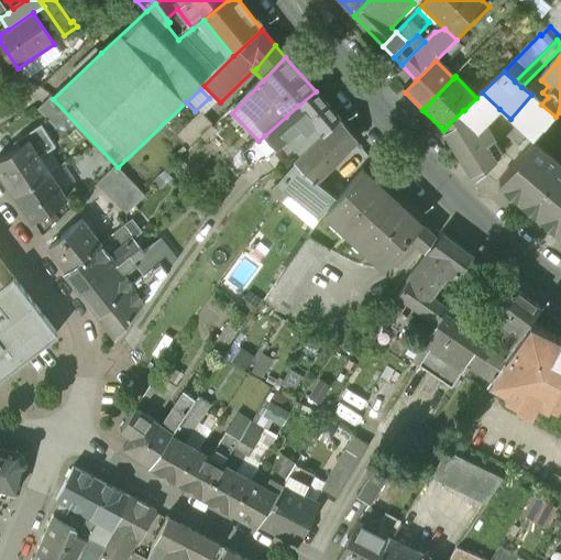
[(316,91),(286,117),(265,135),(281,151),(290,142),(306,157),(340,122),(316,91)]
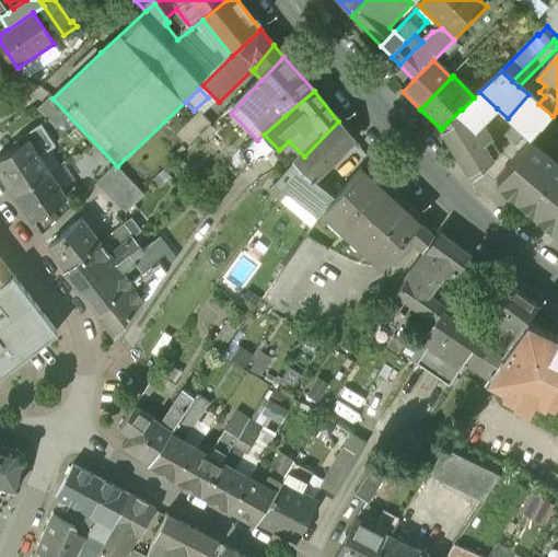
[(474,97),(462,109),(461,109),(441,129),(462,163),(485,147),(492,141),(483,124),(497,108),(479,92),(474,97)]
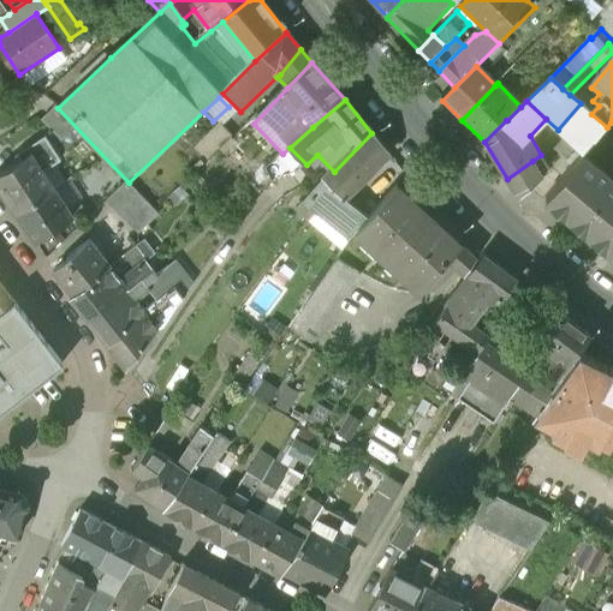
[(591,114),(581,103),(558,130),(575,145),(584,154),(607,127),(591,114)]
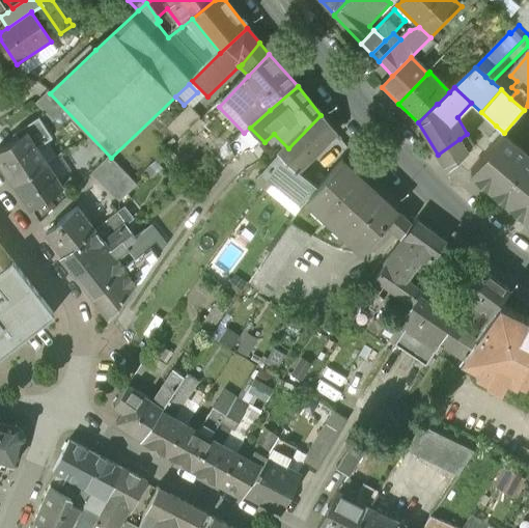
[(49,94),(38,105),(47,114),(58,104),(49,94)]
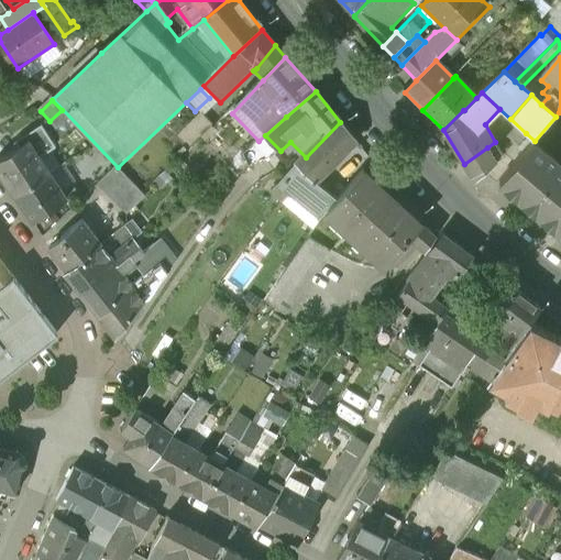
[(62,110),(50,121),(58,131),(70,119),(62,110)]
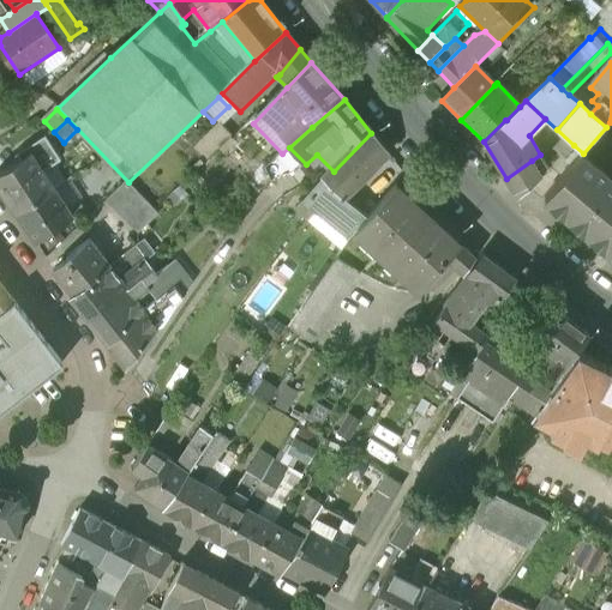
[(221,126),(196,151),(208,163),(233,139),(221,126)]
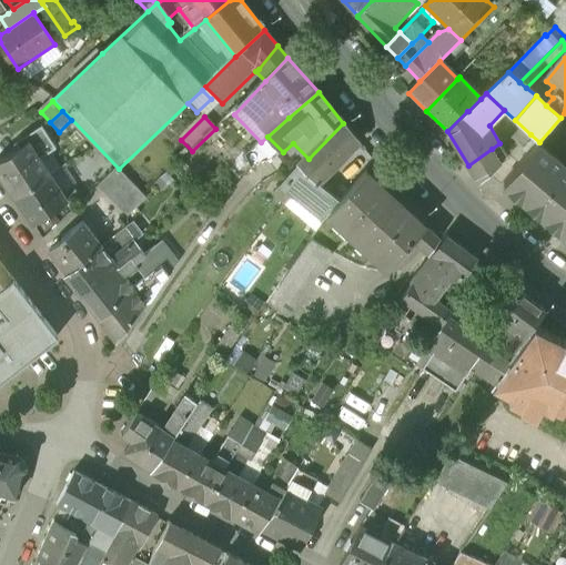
[(309,159),(301,168),(321,187),(361,145),(343,123),(309,159)]
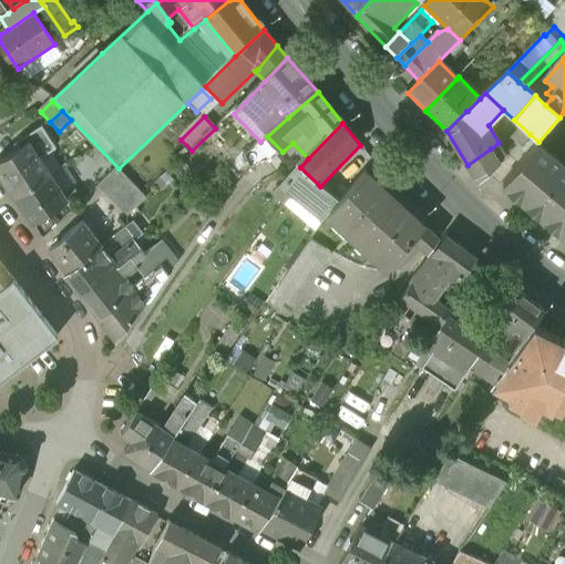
[(43,127),(16,145),(19,150),(0,162),(0,174),(16,198),(51,176),(41,160),(57,149),(43,127)]
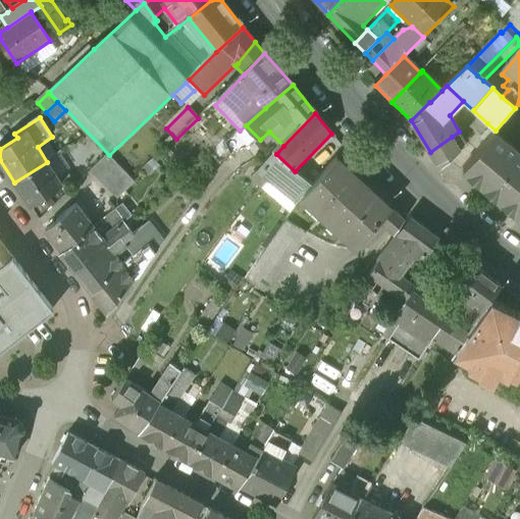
[(487,123),(478,133),(476,132),(459,150),(460,152),(459,153),(463,158),(465,155),(470,160),(475,154),(470,150),(481,138),(486,143),(495,133),(496,131),(487,123)]
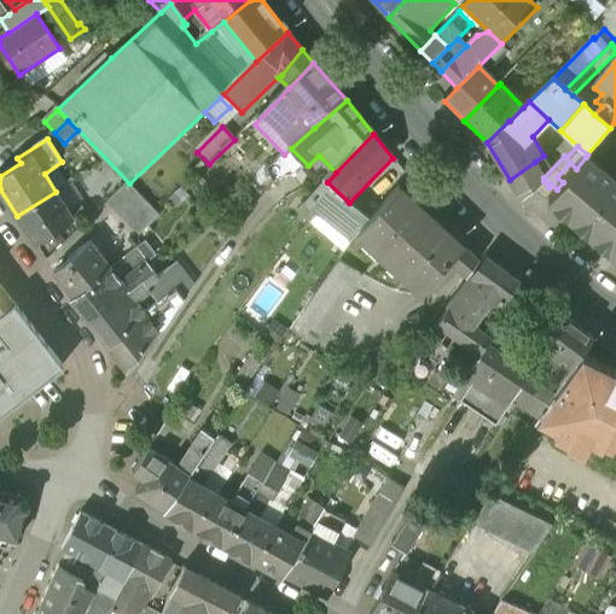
[(284,155),(267,171),(275,186),(294,179),(308,165),(291,148),(284,155)]
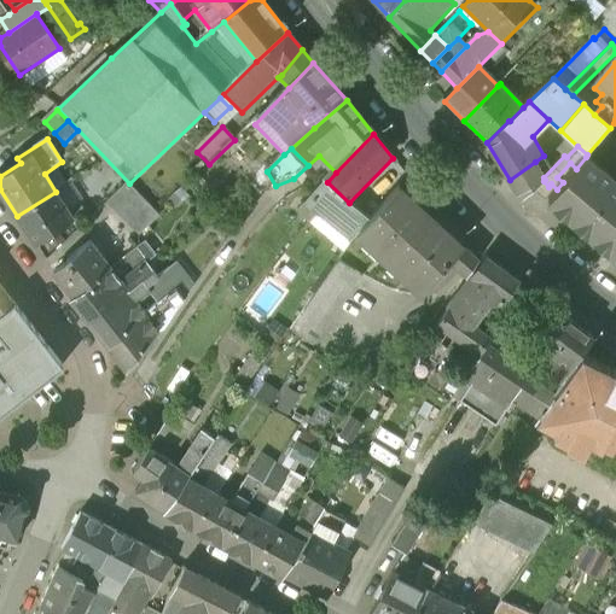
[(615,181),(586,157),(576,169),(552,197),(575,216),(573,220),(591,235),(594,232),(615,250),(615,181)]
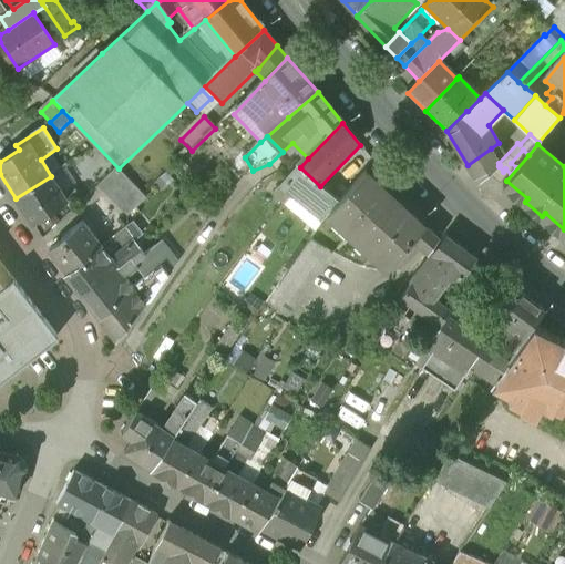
[(491,149),(468,165),(475,180),(484,174),(488,176),(499,166),(500,165),(499,163),(491,149)]
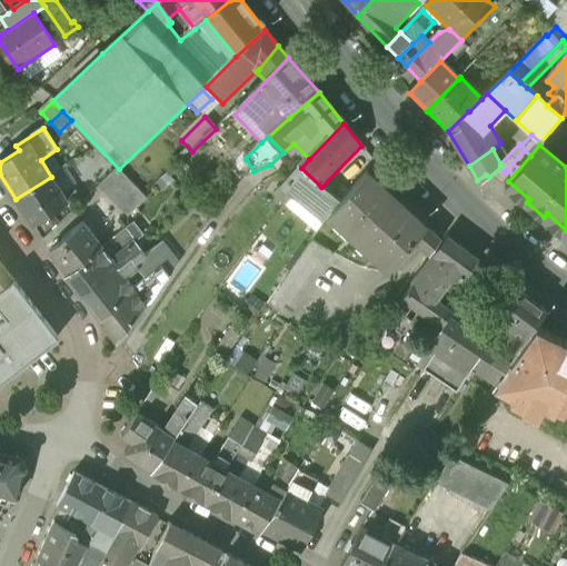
[(301,168),(281,189),(292,199),(296,195),(326,224),(332,215),(341,205),(321,187),(301,168)]
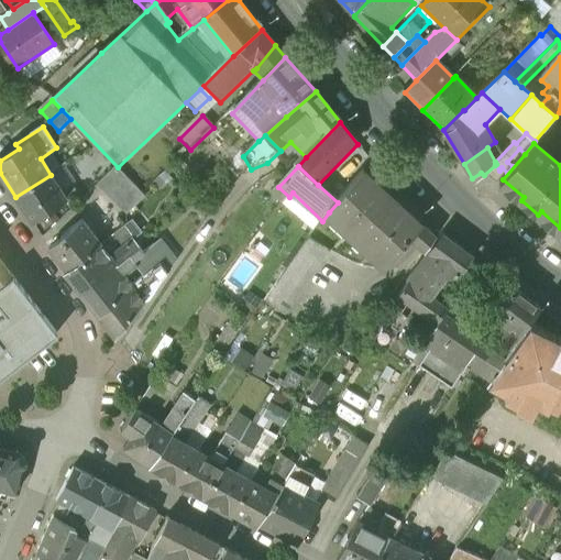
[(145,198),(118,167),(99,185),(128,215),(145,198)]
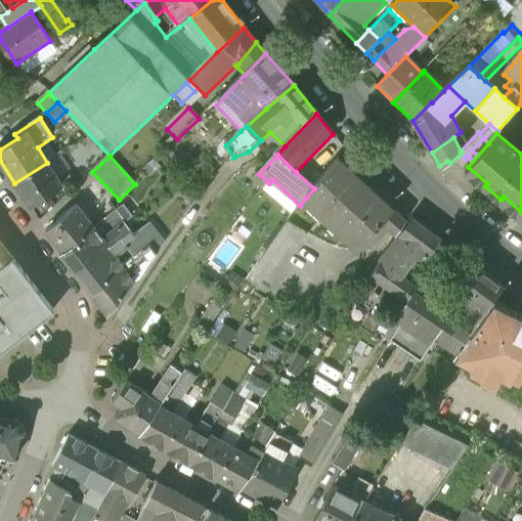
[(394,212),(340,162),(314,188),(306,198),(360,248),(372,235),(394,212)]
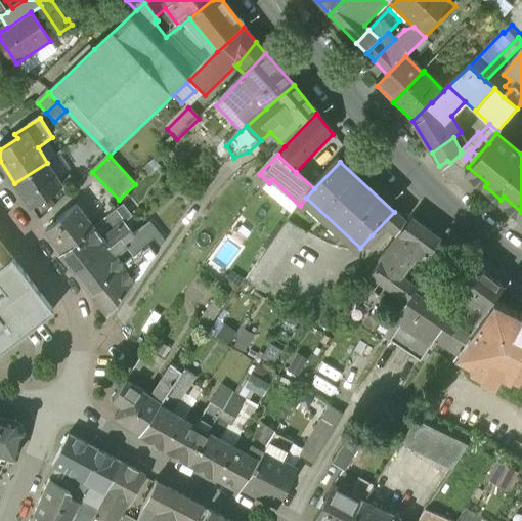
[(47,163),(14,183),(31,209),(63,187),(47,163)]
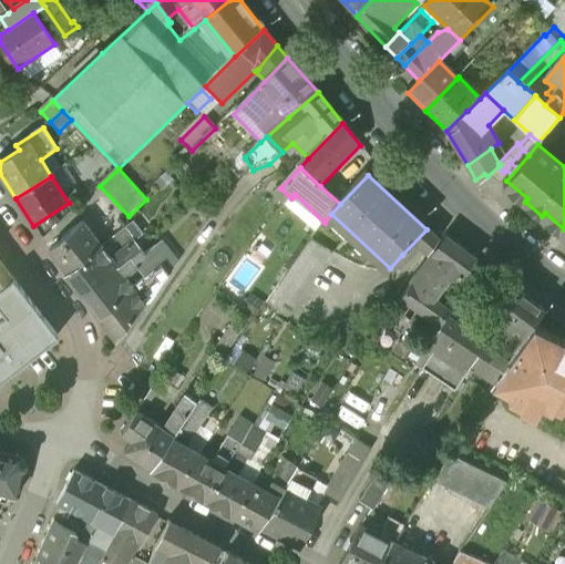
[(84,225),(64,241),(65,242),(52,253),(69,274),(102,248),(84,225)]
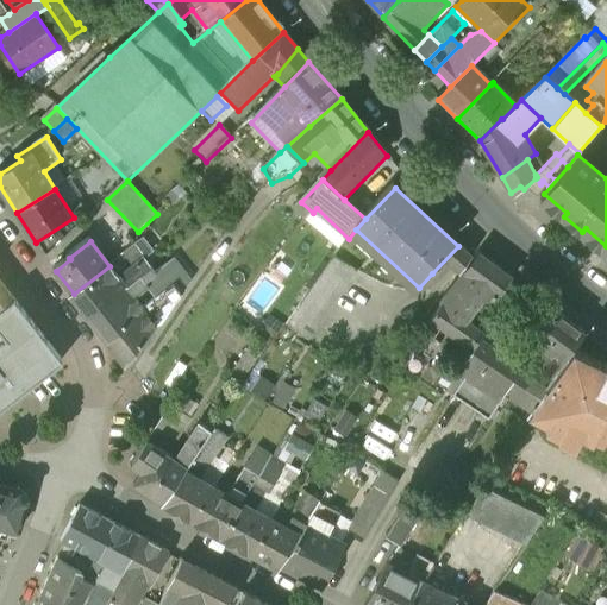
[(150,257),(139,244),(126,254),(136,266),(145,259),(146,260),(150,257)]
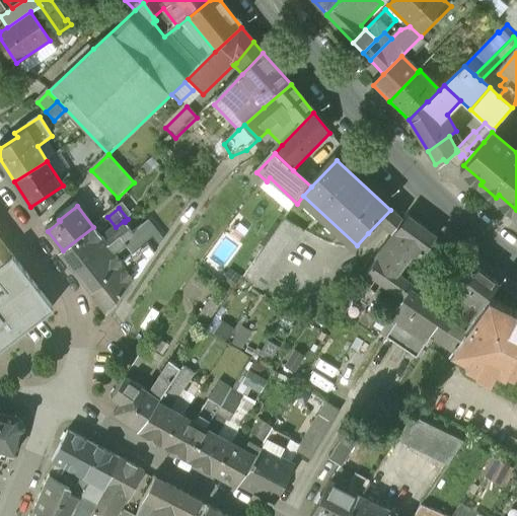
[(402,221),(390,210),(368,233),(384,248),(402,221)]
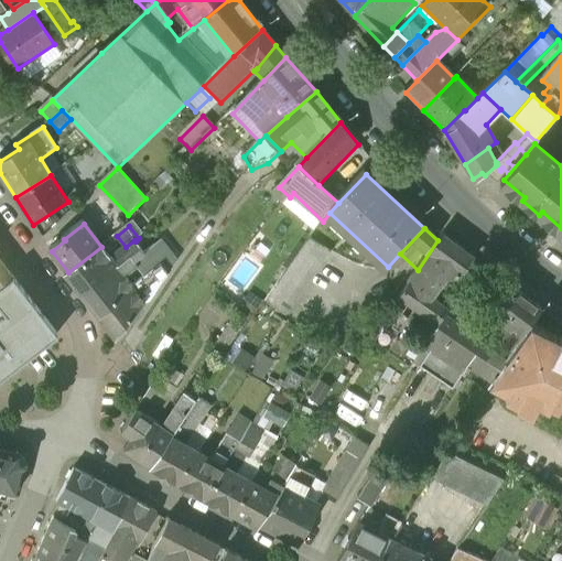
[(443,236),(408,283),(410,284),(400,299),(439,327),(450,311),(434,299),(447,281),(460,279),(475,260),(443,236)]
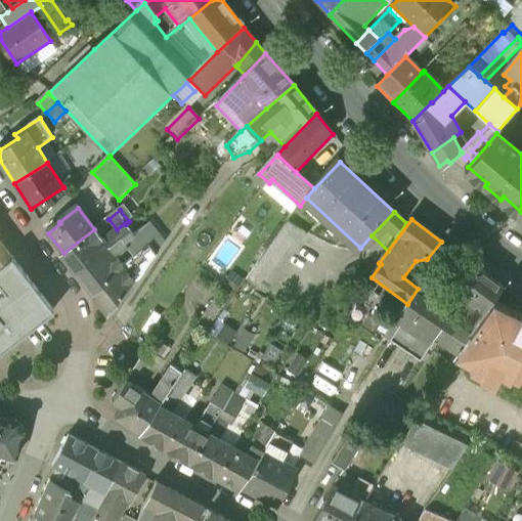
[(309,235),(290,222),(247,283),(266,296),(309,235)]
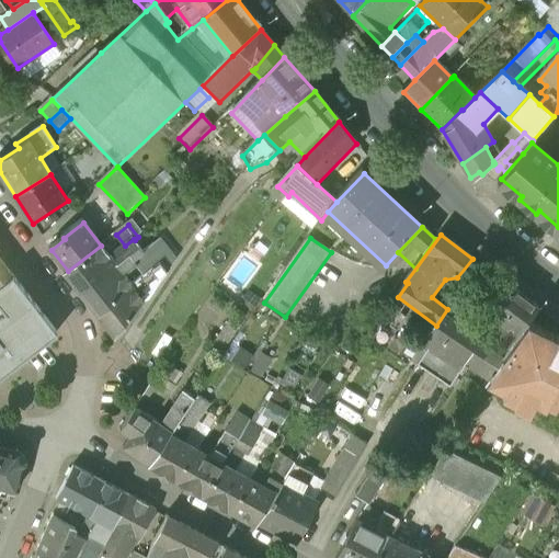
[(125,246),(111,258),(118,266),(140,249),(135,240),(134,239),(125,246)]
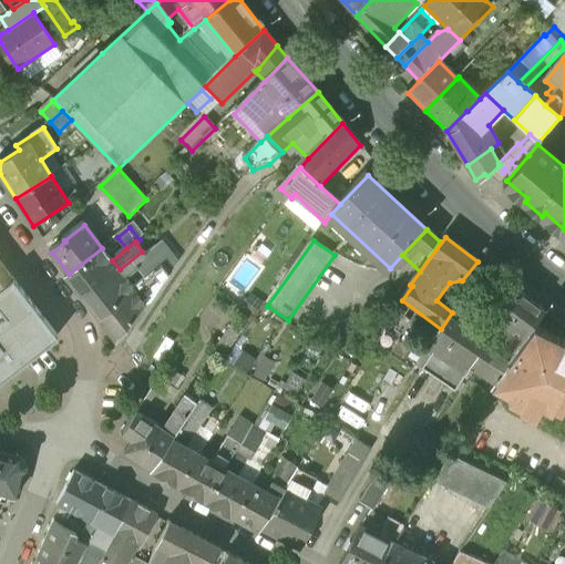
[(69,274),(67,276),(83,298),(120,269),(112,260),(102,248),(69,274)]
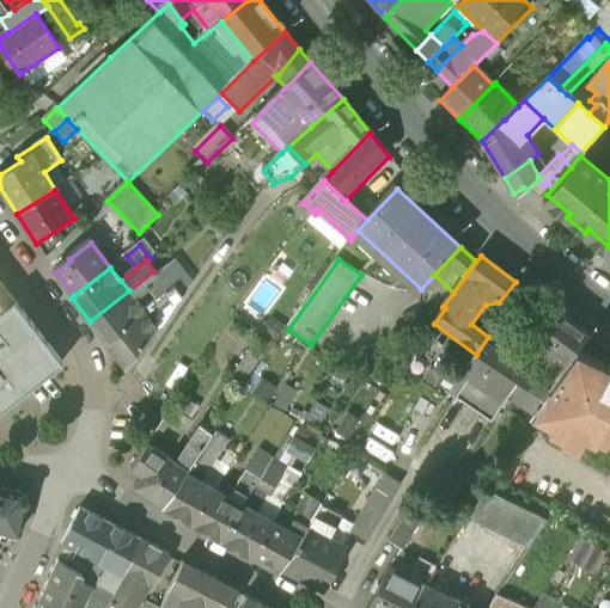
[(153,271),(129,290),(138,301),(162,281),(153,271)]
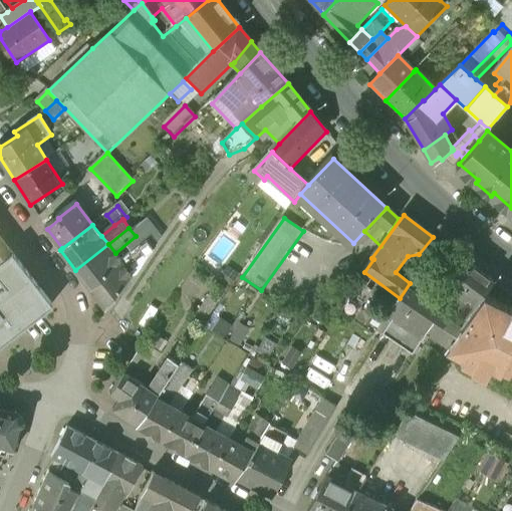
[(149,242),(133,254),(138,261),(142,260),(146,265),(156,250),(149,242)]
